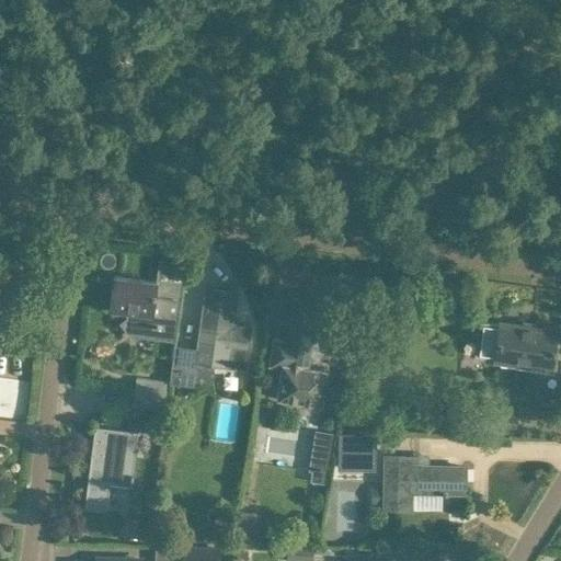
[(113,276),(109,309),(122,310),(122,312),(125,313),(125,318),(140,336),(174,342),(181,299),(180,299),(167,297),(169,284),(170,284),(170,283),(113,276)]
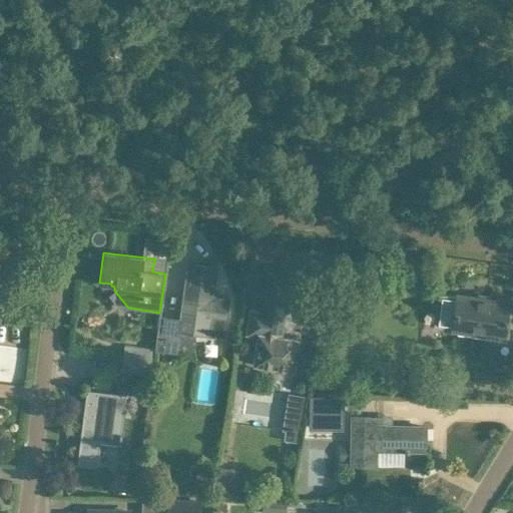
[(179,324),(158,321),(154,350),(176,353),(177,348),(192,350),(195,334),(222,338),(228,299),(211,297),(215,268),(188,264),(179,324)]
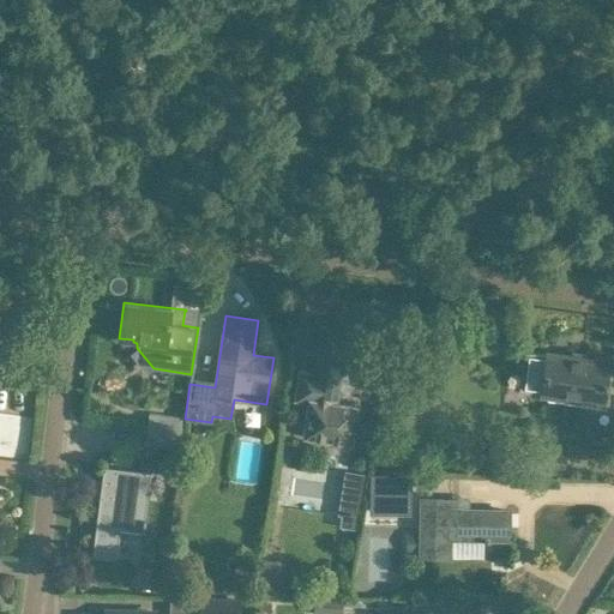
[(367,335),(320,327),(313,373),(300,371),(296,398),(309,401),(304,435),(351,443),(357,405),(336,403),(343,356),(363,360),(360,377),(384,380),(390,343),(366,339),(367,335)]
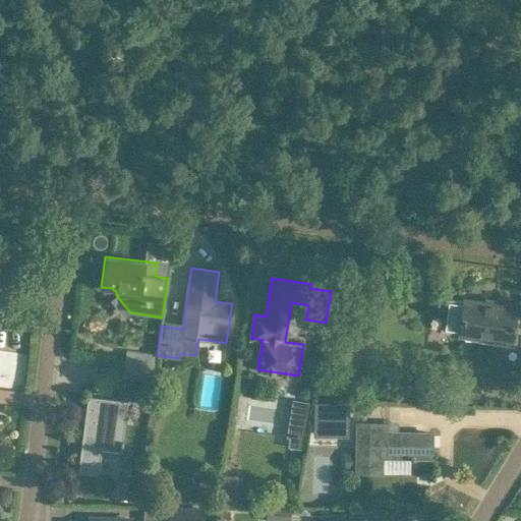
[(459,334),(512,340),(516,309),(463,302),(447,300),(444,331),(460,333),(459,334)]
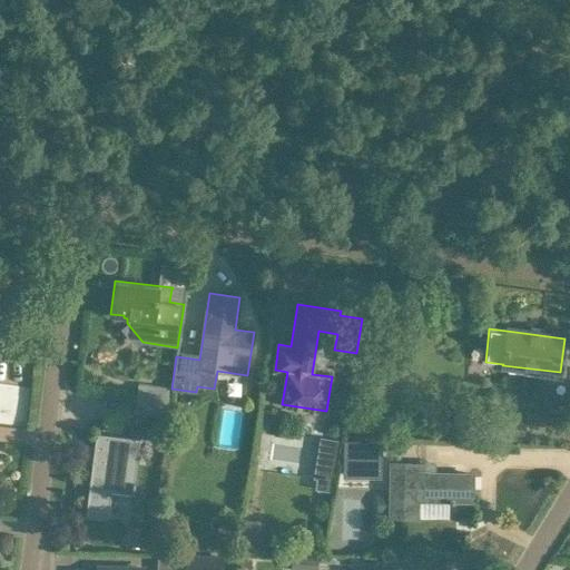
[(169,402),(170,389),(167,387),(138,384),(136,399),(169,402)]
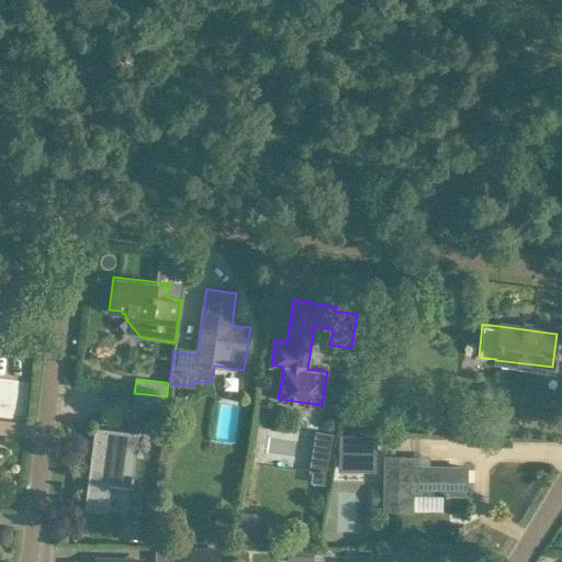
[(165,411),(167,396),(134,393),(133,406),(160,411),(165,411)]
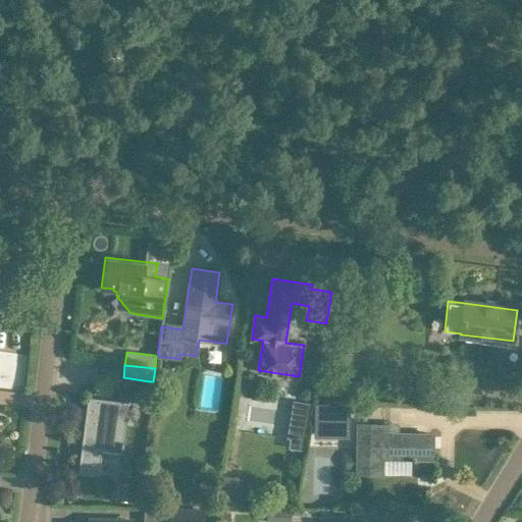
[(77,473),(99,476),(103,446),(122,448),(128,402),(116,401),(88,397),(77,473)]
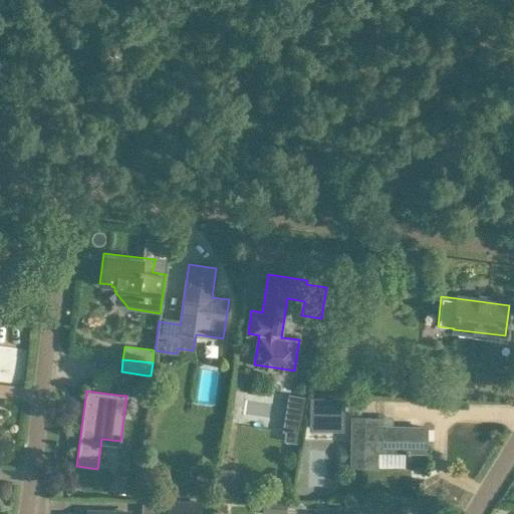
[(286,394),(284,441),(300,442),(303,395),(286,394)]
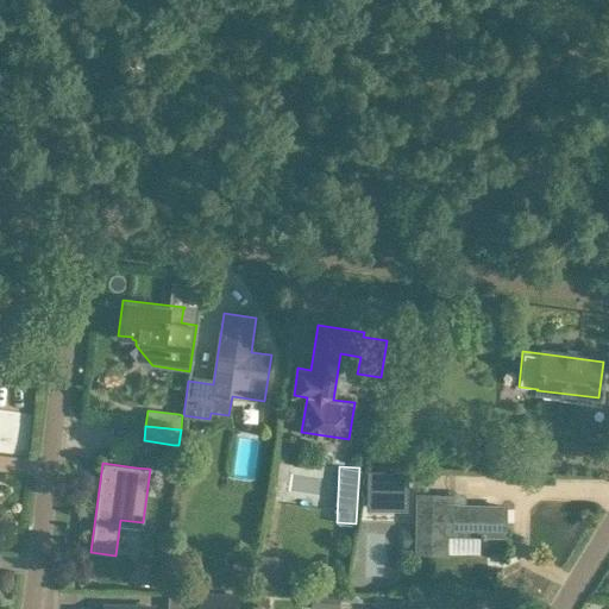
[(364,509),(407,510),(407,470),(365,470),(364,509)]
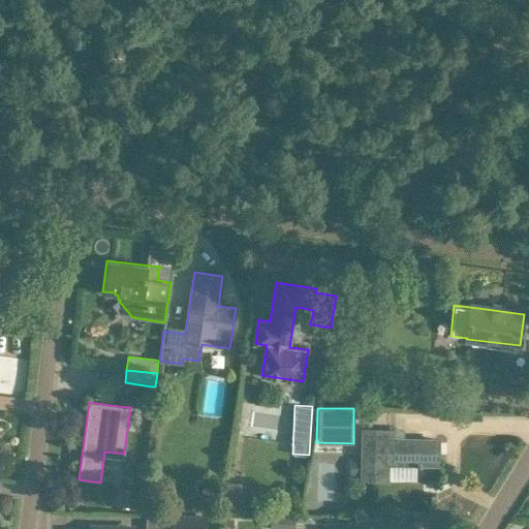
[(362,479),(386,479),(387,464),(438,464),(438,439),(394,439),(394,431),(362,431),(362,479)]
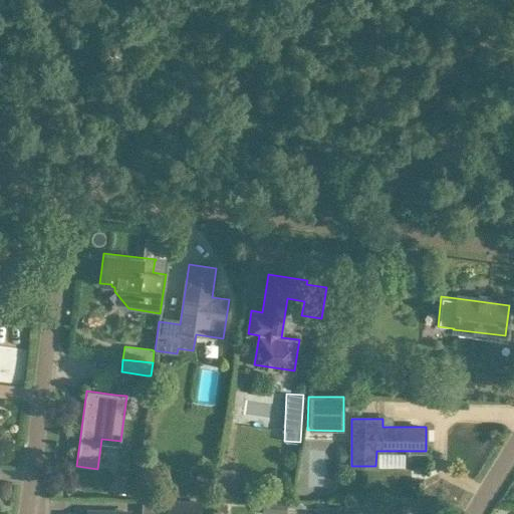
[(230,499),(234,470),(216,467),(212,497),(230,499)]
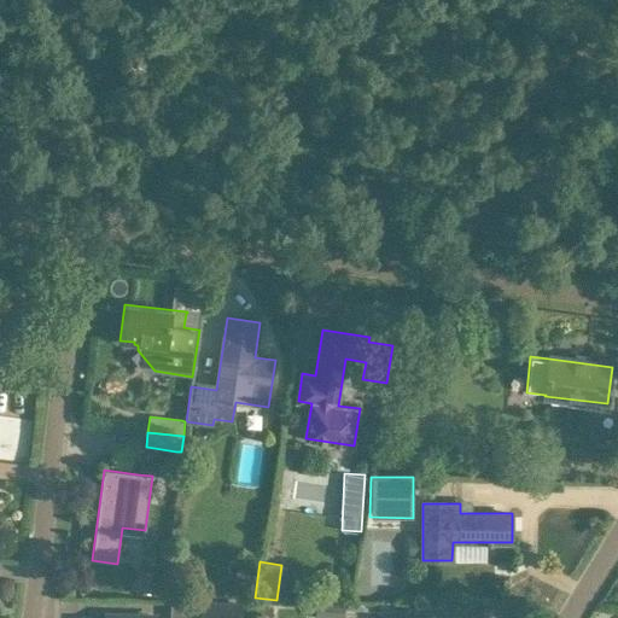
[(242,617),(243,602),(199,601),(199,617),(242,617)]
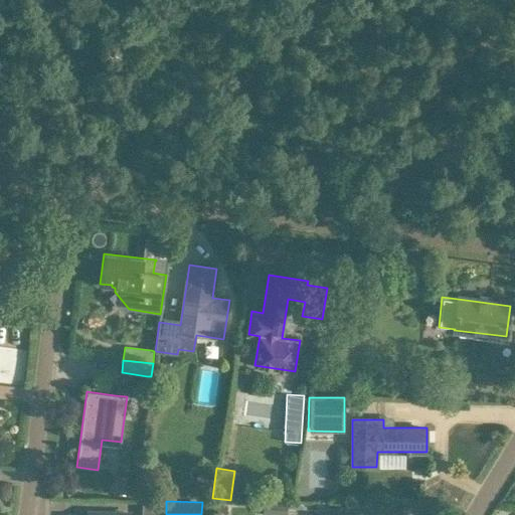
[(262,514),(286,514),(286,501),(263,501),(262,514)]
